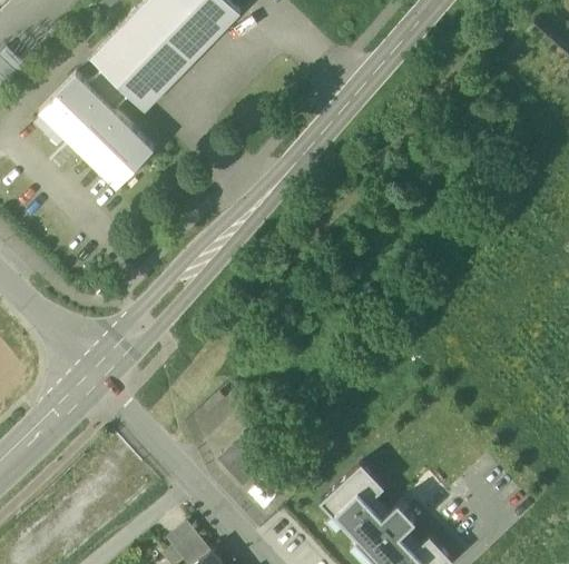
[(148,0),(89,61),(100,72),(128,99),(144,115),(239,16),(222,0),(148,0)]
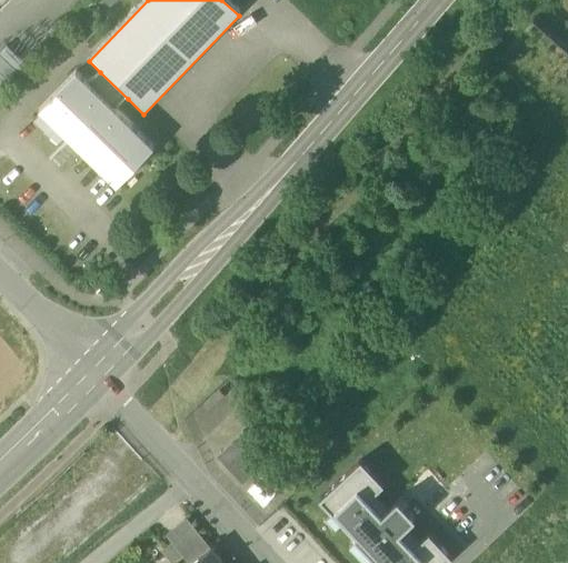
[(221,0),(239,16),(253,0),(221,0)]
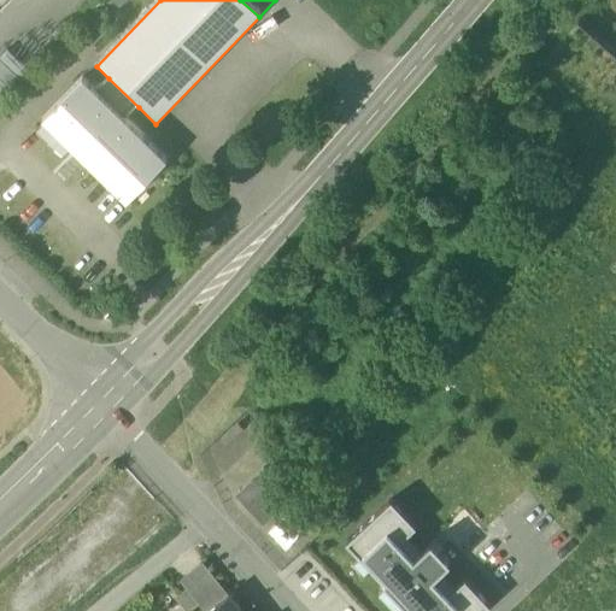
[(0,86),(7,93),(17,83),(0,66),(0,86)]
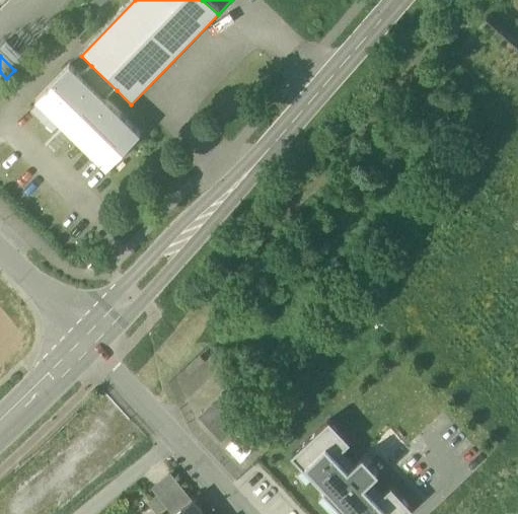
[(103,103),(117,90),(91,66),(79,79),(103,103)]
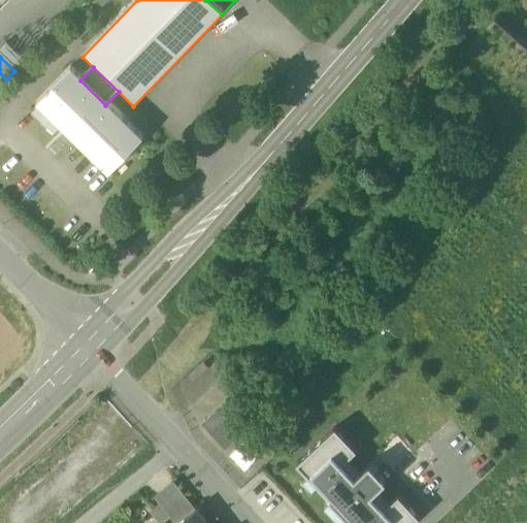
[(141,140),(105,105),(80,80),(69,70),(35,105),(64,134),(68,131),(86,148),(81,152),(107,175),(141,140)]
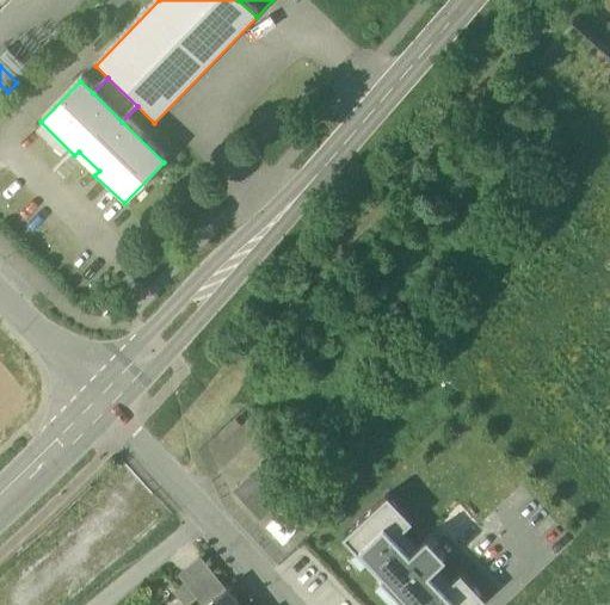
[(0,409),(16,394),(0,377),(0,409)]
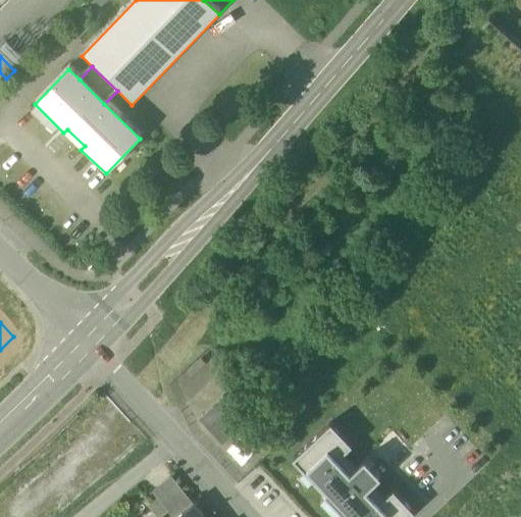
[(198,423),(221,448),(245,425),(221,401),(198,423)]
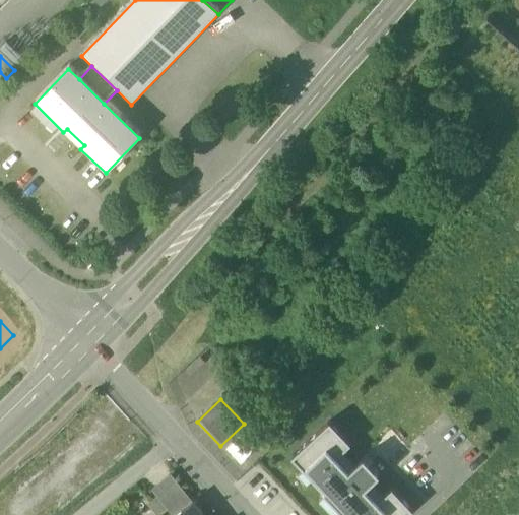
[(348,448),(328,426),(290,461),(340,514),(410,514),(390,493),(376,506),(363,492),(377,478),(361,461),(346,474),(334,461),(348,448)]
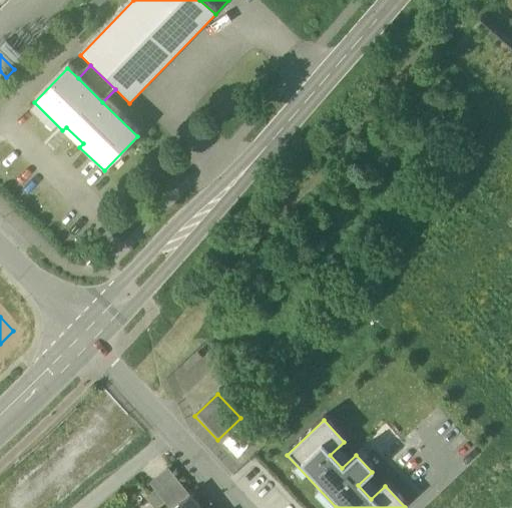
[(223,446),(236,460),(256,441),(242,427),(223,446)]
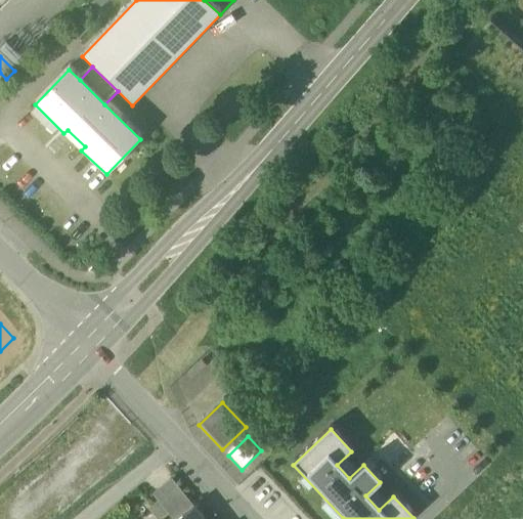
[(168,516),(170,518),(181,518),(191,511),(170,483),(153,496),(158,504),(168,516)]
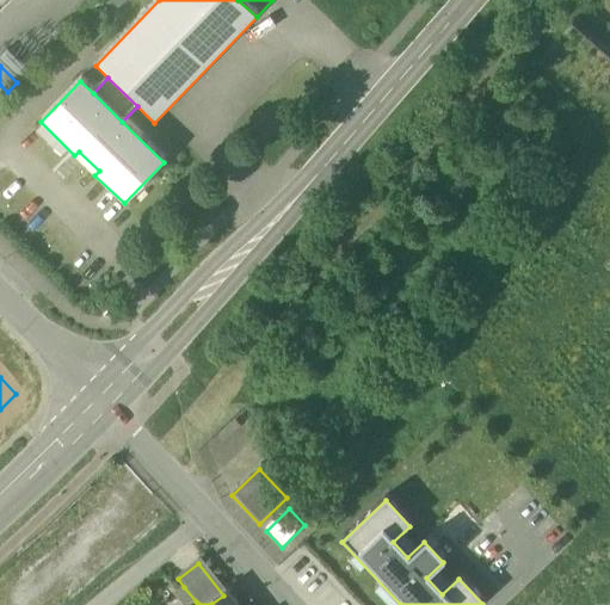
[(192,604),(196,602),(184,587),(172,597),(177,604),(192,604)]
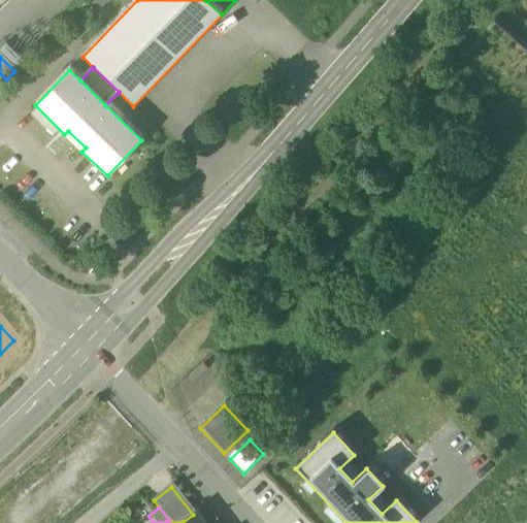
[(200,522),(194,514),(193,515),(183,522),(200,522)]
